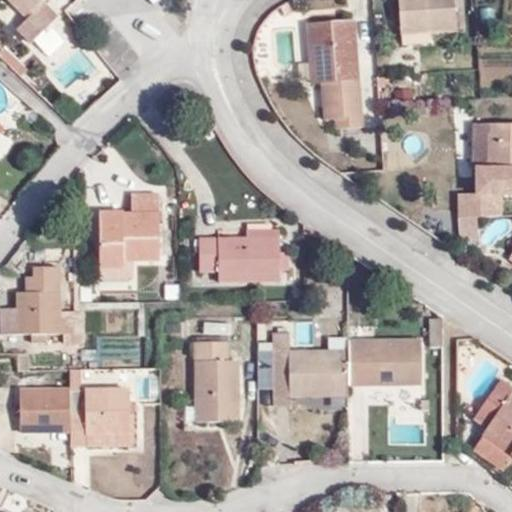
[(2,0),(0,2),(0,13),(16,29),(30,43),(50,23),(36,10),(42,4),(45,0),(2,0)]
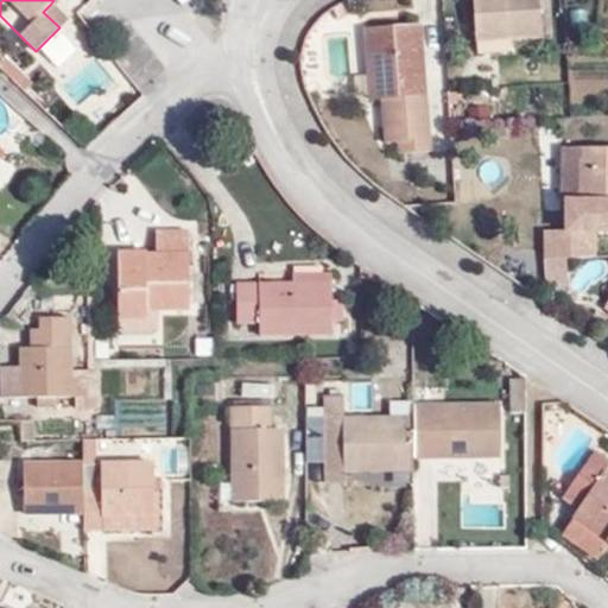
[(472,0),(475,38),(511,38),(539,37),(540,19),(539,0),(472,0)]
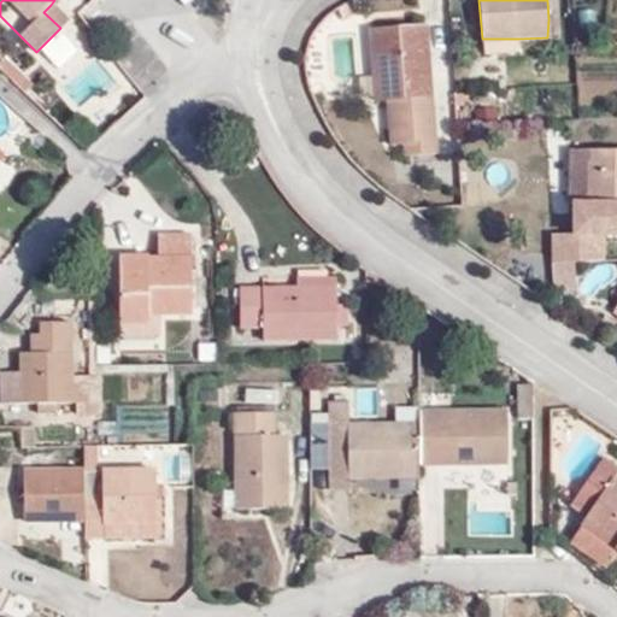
[(60,28),(68,21),(51,5),(43,12),(60,28)]
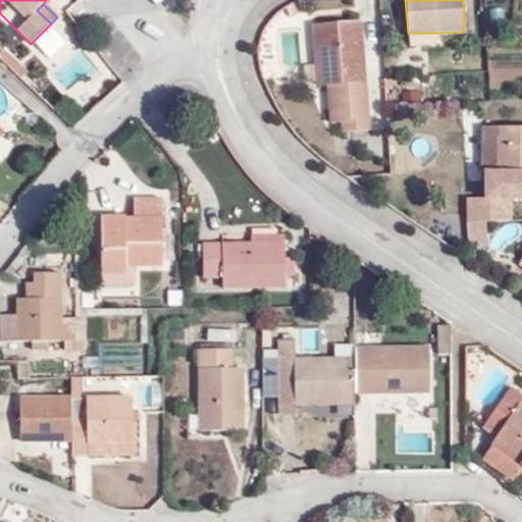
[(331,123),(341,123),(342,134),(368,131),(361,21),(319,23),(320,62),(316,63),(318,86),(329,86),(331,123)]
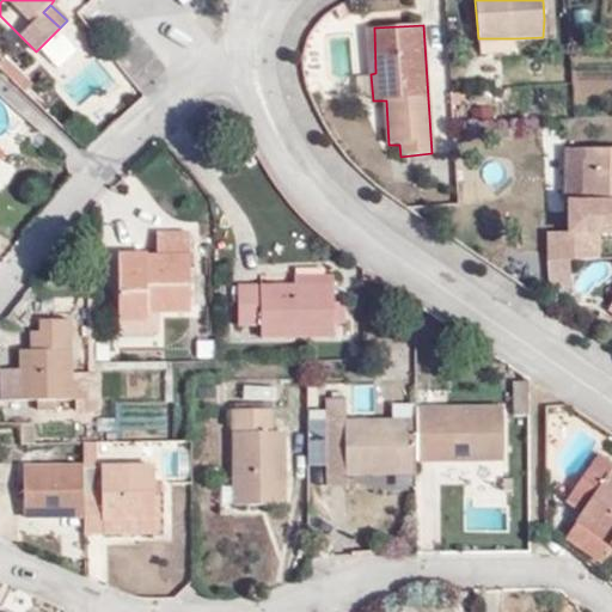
[(477,49),(514,48),(514,38),(478,38),(477,49)]
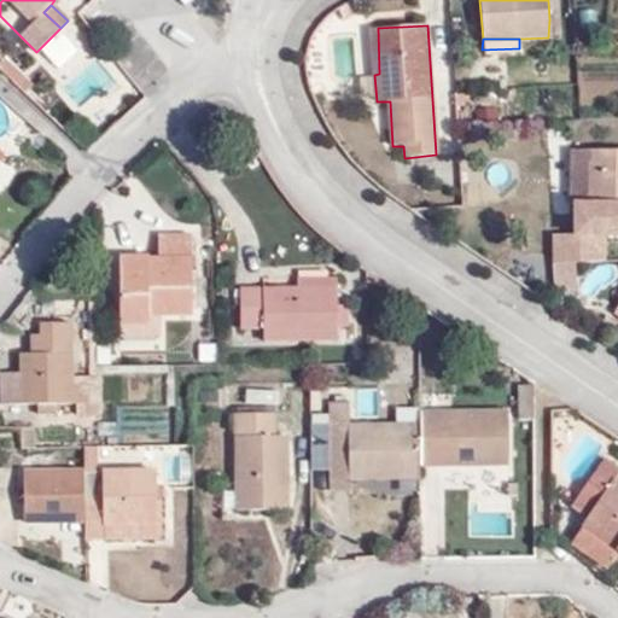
[(565,127),(549,128),(551,139),(565,139),(565,127)]
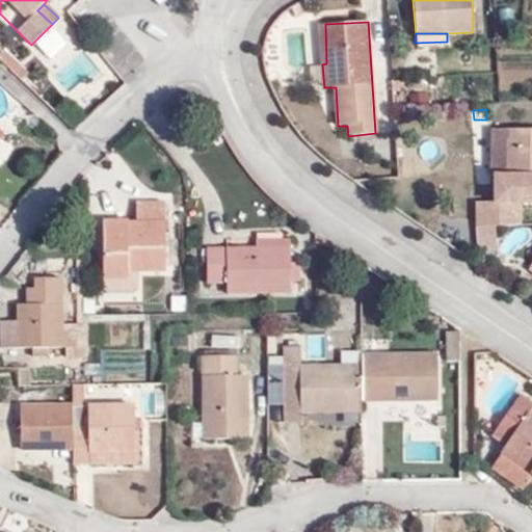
[(529,192),(530,176),(531,176),(531,130),(496,130),(496,147),(495,175),(498,175),(498,192),(529,192)]
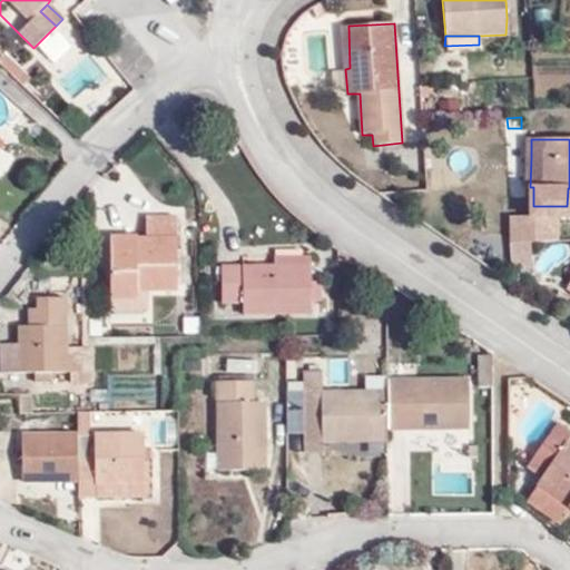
[(138,235),(111,237),(111,298),(137,296),(137,288),(177,288),(177,217),(147,217),(147,238),(138,238),(138,235)]
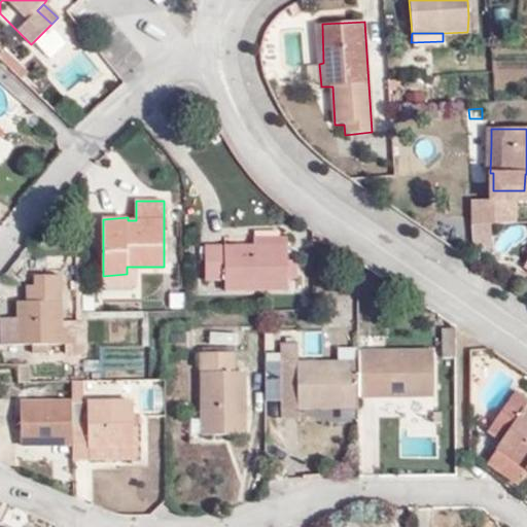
[(287,238),(254,237),(254,247),(287,246),(287,238)]
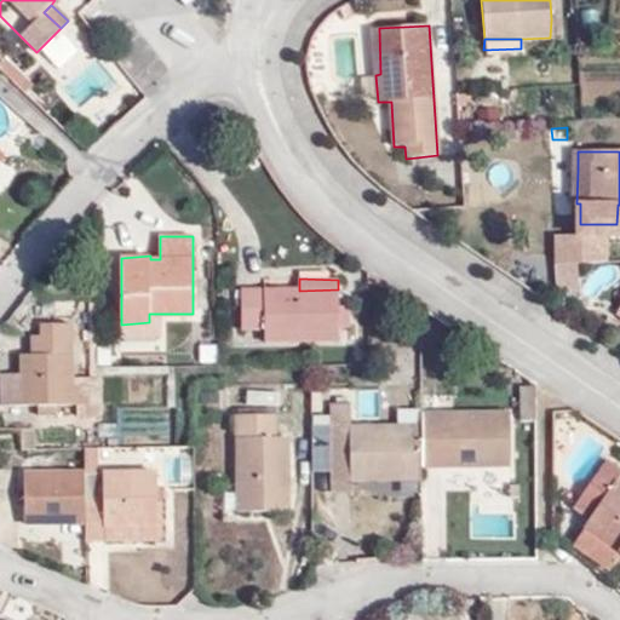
[(349,308),(338,308),(338,290),(299,291),(241,292),(241,329),(265,329),(267,340),(339,340),(338,329),(349,329),(349,308)]
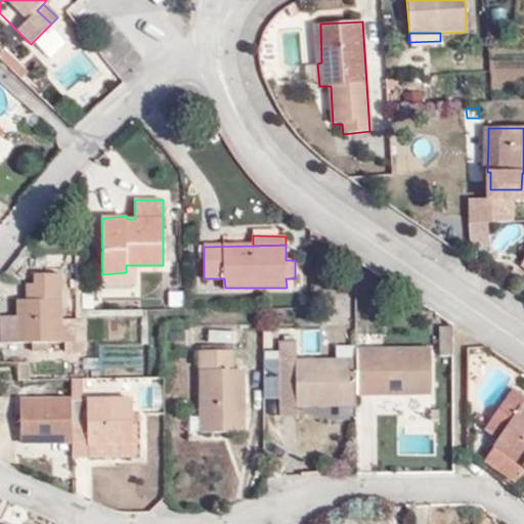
[(102,285),(126,284),(126,272),(102,274),(102,285)]
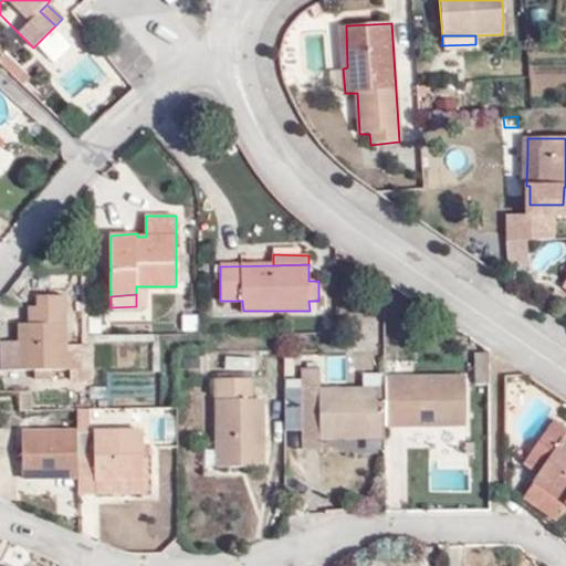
[(65,345),(64,295),(39,295),(39,305),(30,306),(30,323),(20,323),(20,342),(2,342),(2,370),(34,370),(52,369),(88,368),(88,344),(65,345)]
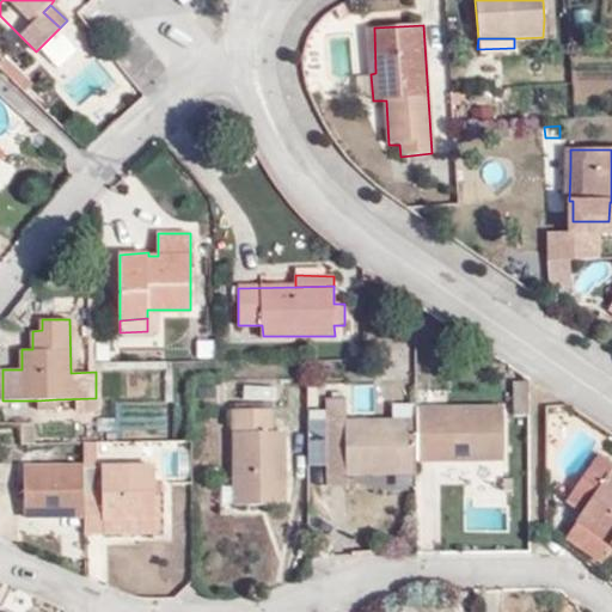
[(200,389),(199,398),(216,399),(216,389),(200,389)]
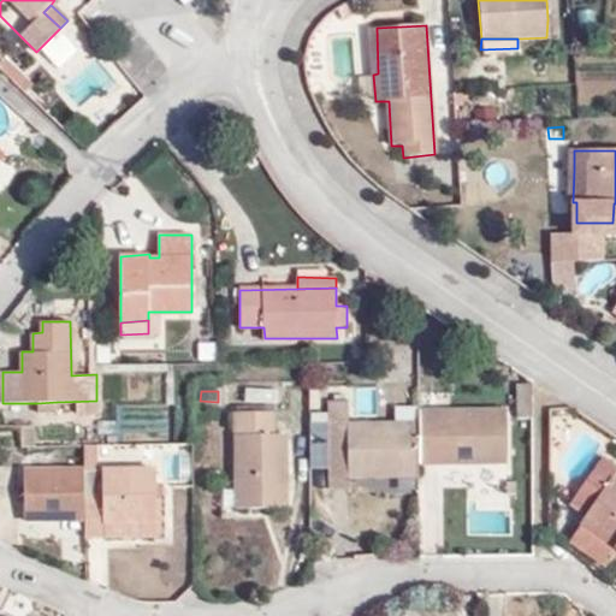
[(39,413),(55,413),(57,402),(37,403),(39,413)]
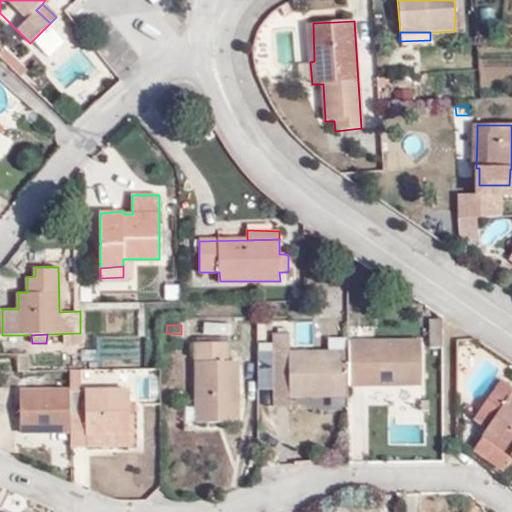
[(324,397),(324,394),(347,393),(348,387),(348,354),(288,353),(288,334),(273,334),(275,407),(289,407),(289,397),(324,397)]
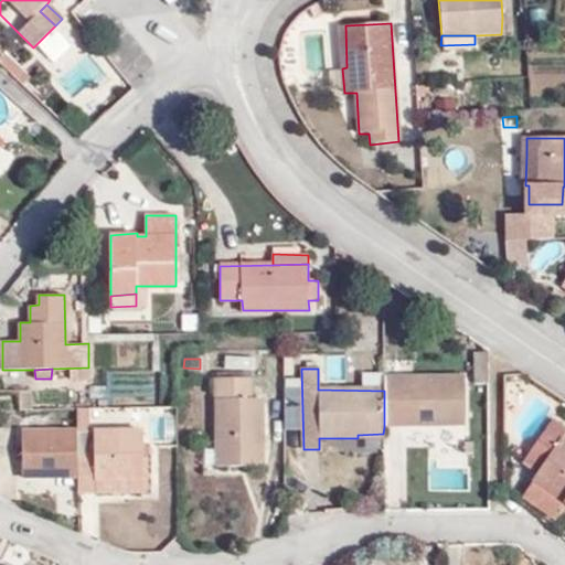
[(464,425),(464,376),(384,376),(384,391),(384,427),(433,426),(434,419),(448,419),(447,426),(464,425)]
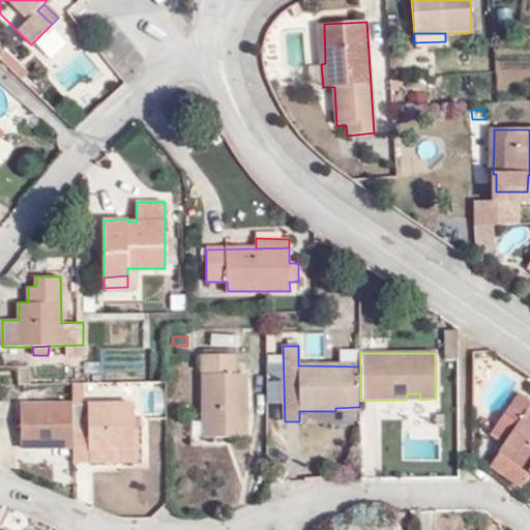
[(246,375),(236,375),(236,355),(202,355),(203,438),(247,437),(246,375)]
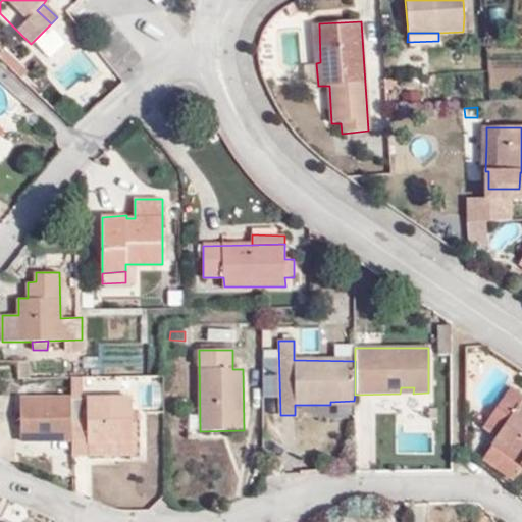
[(479,381),(476,402),(496,404),(498,383),(479,381)]
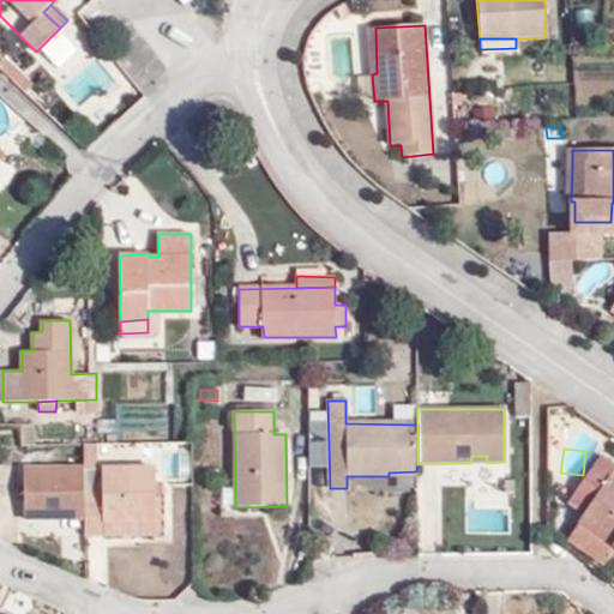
[(613,480),(612,479),(613,475),(613,467),(601,458),(575,494),(591,506),(587,513),(613,533),(613,480)]
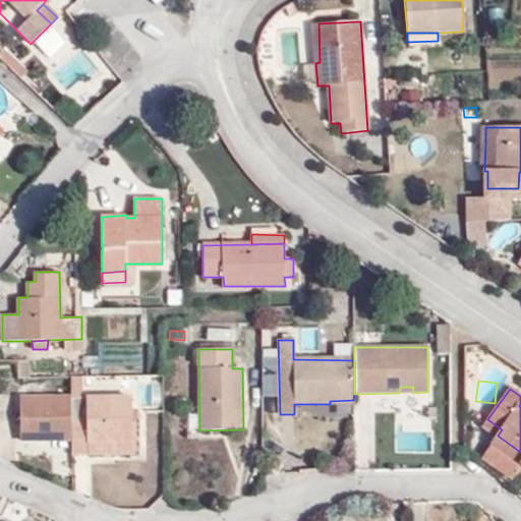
[(20,398),(21,440),(72,440),(71,397),(20,398)]
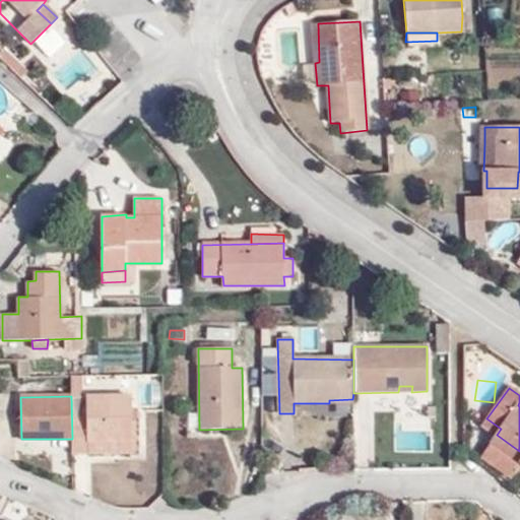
[(82,423),(81,396),(71,396),(72,439),(72,453),(88,453),(88,441),(130,440),(130,396),(86,396),(87,423),(82,423)]
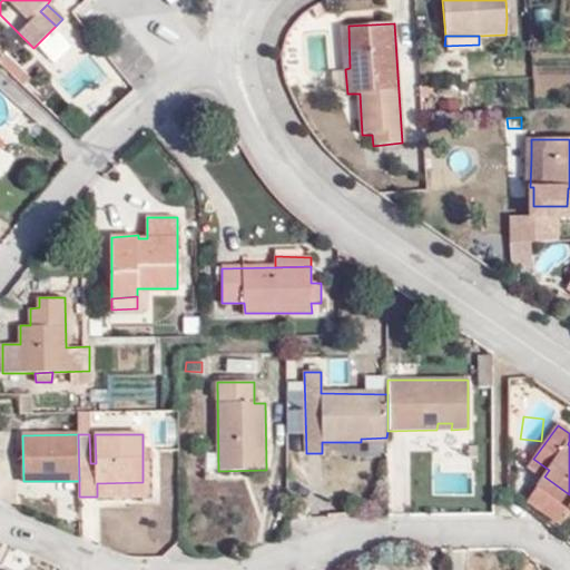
[(569,507),(569,494),(544,477),(531,495),(562,518),(569,507)]
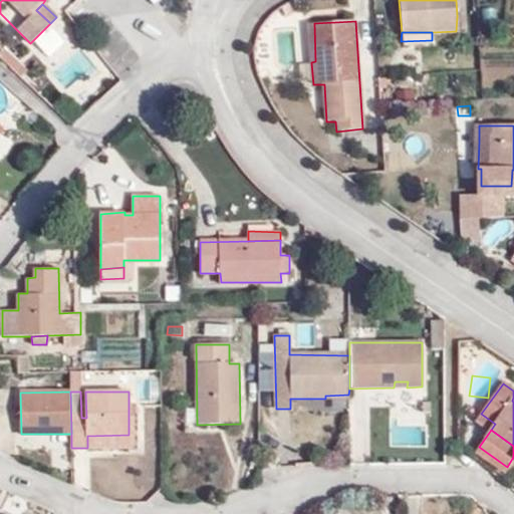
[(87,448),(130,447),(129,435),(87,436),(87,448)]
